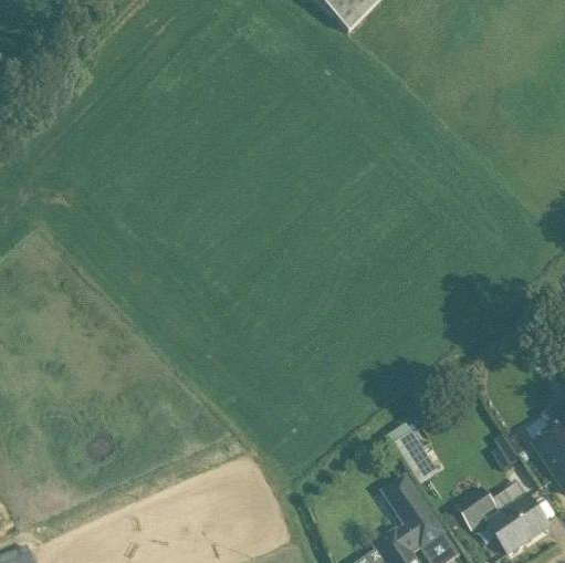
[(313,0),(348,34),(380,0),(313,0)]
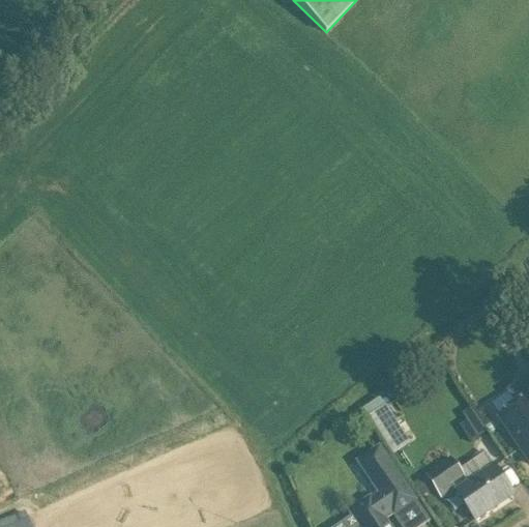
[(528,282),(516,295),(528,310),(528,282)]
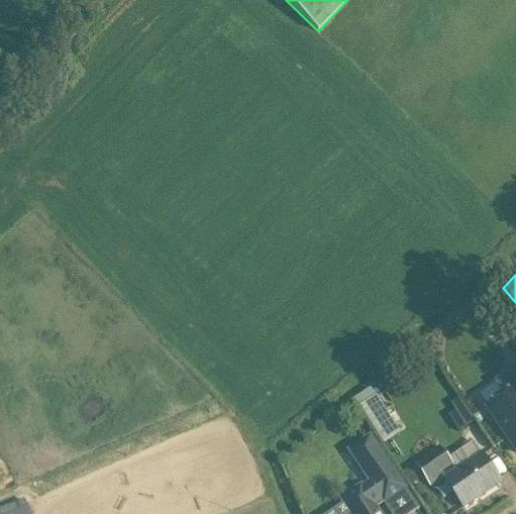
[(506,395),(489,406),(515,446),(515,368),(497,381),(506,395)]
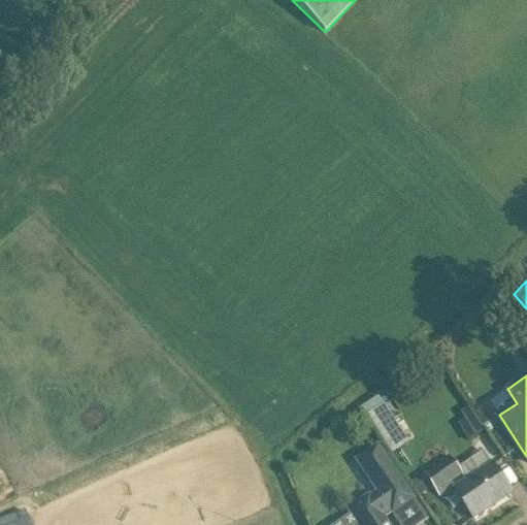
[(380,393),(362,402),(389,451),(406,440),(380,393)]
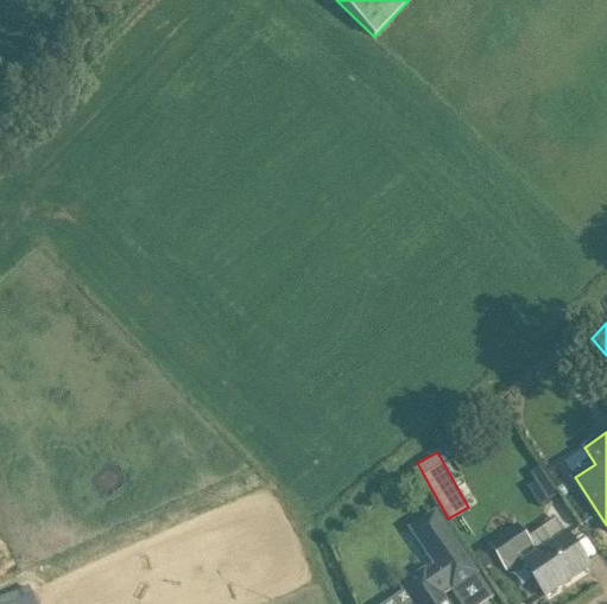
[(543,466),(532,474),(549,501),(560,494),(543,466)]
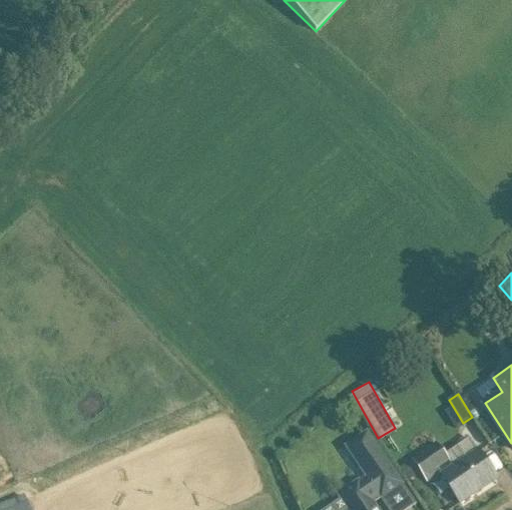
[(379,509),(372,500),(381,494),(383,497),(403,484),(369,434),(349,447),(369,478),(361,483),(360,481),(340,495),(351,509),(349,509),(379,509)]
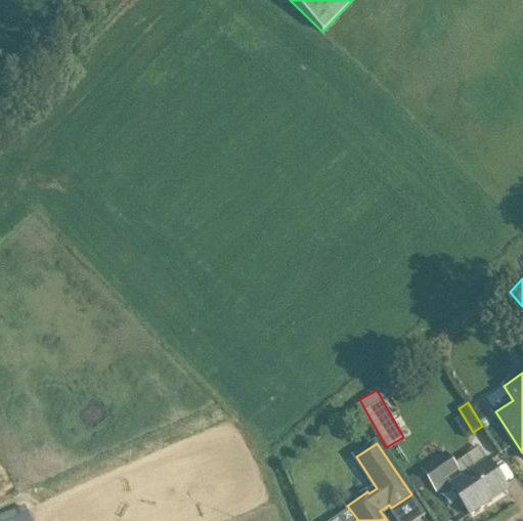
[(447,451),(423,468),(437,490),(450,481),(472,513),(485,504),(484,501),(507,485),(490,460),(466,476),(463,472),(462,473),(447,451)]
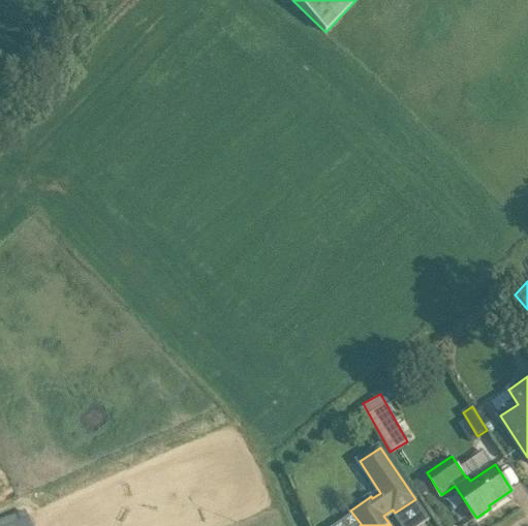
[(29,525),(24,513),(0,521),(0,525),(29,525)]
